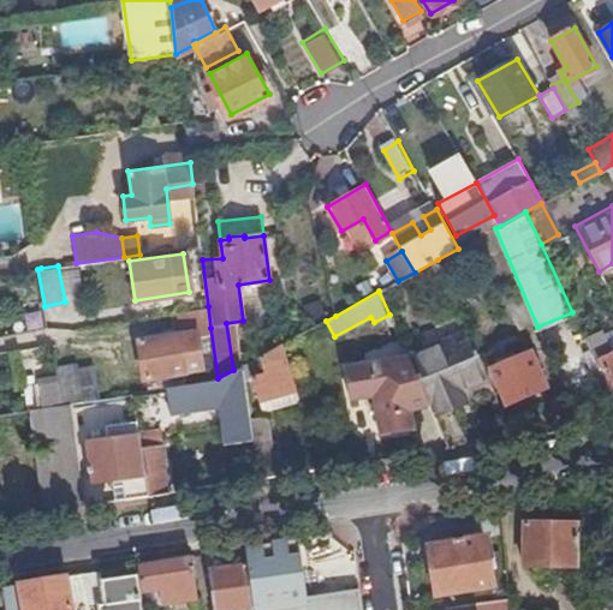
[(195,332),(210,328),(208,306),(171,312),(174,333),(141,339),(146,377),(200,369),(195,332)]
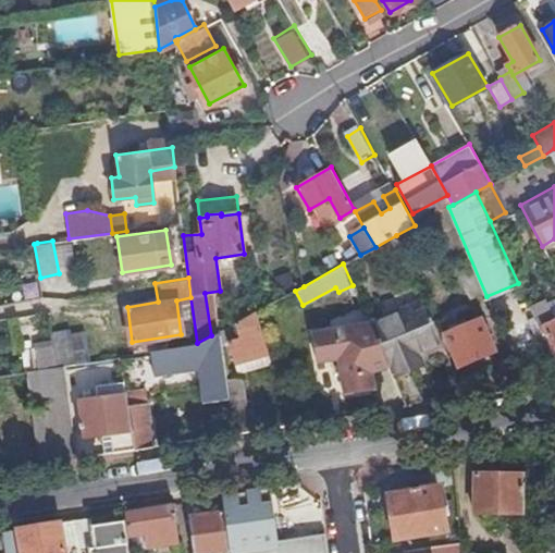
[(370,323),(389,367),(391,367),(395,376),(416,368),(411,357),(421,354),(443,345),(424,300),(370,323)]
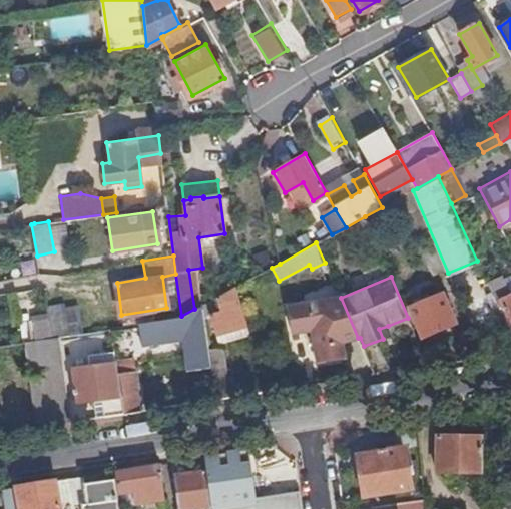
[(487,283),(496,301),(500,299),(510,323),(510,280),(499,286),(496,278),(487,283)]
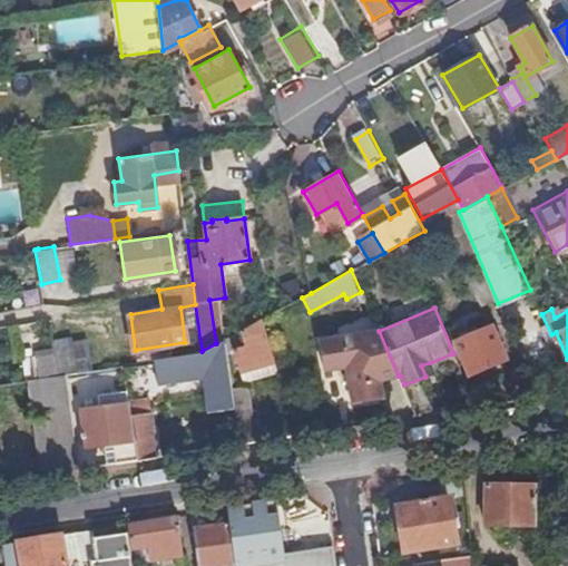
[(225,348),(226,351),(234,350),(240,370),(274,360),(261,318),(224,339),(225,348)]
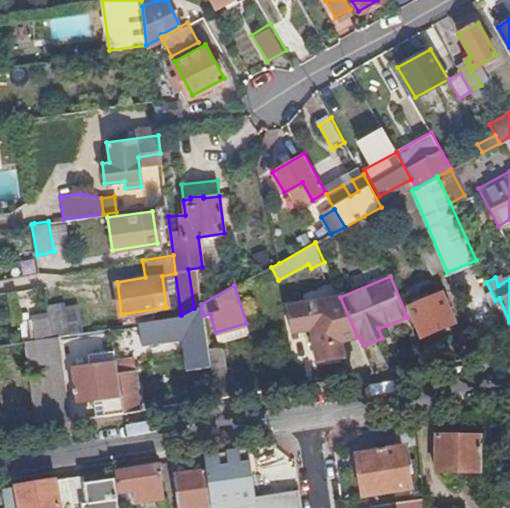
[(421,335),(454,321),(441,290),(428,295),(426,291),(419,294),(421,298),(408,304),(421,335)]
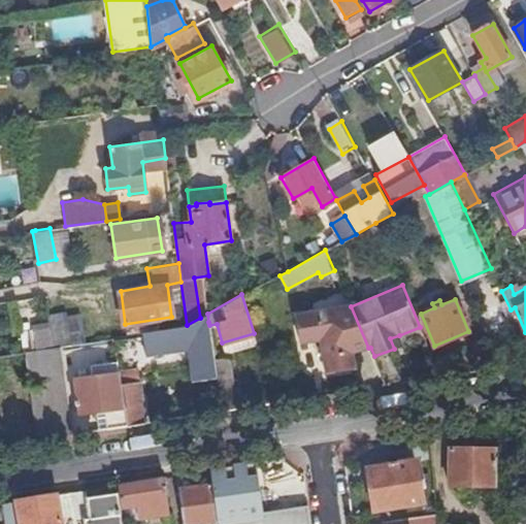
[(354,353),(368,348),(351,306),(350,305),(336,312),(336,307),(296,314),(301,342),(320,340),(325,373),(356,368),(354,353)]
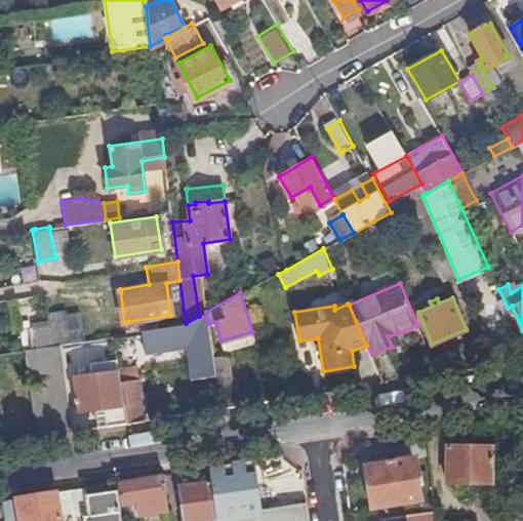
[(65,309),(47,312),(53,344),(58,343),(71,341),(65,309)]
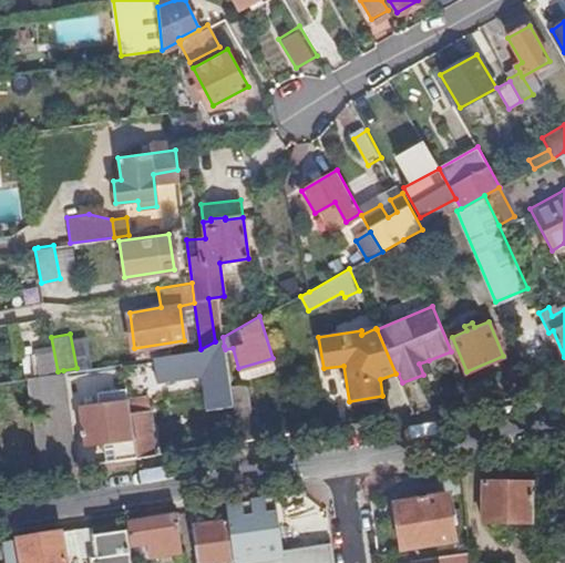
[(214,347),(224,346),(223,337),(215,341),(201,349),(152,357),(156,381),(217,372),(214,347)]
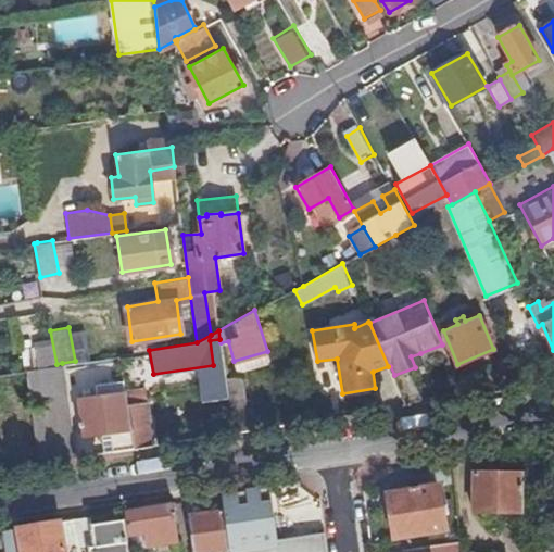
[(551,366),(538,336),(521,343),(536,373),(551,366)]
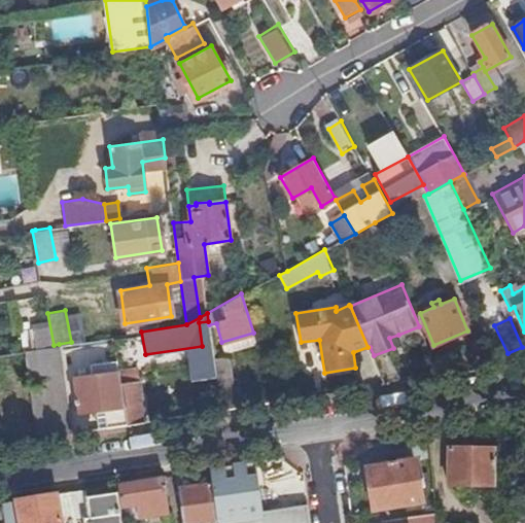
[(389,338),(393,348),(403,343),(398,335),(389,338)]
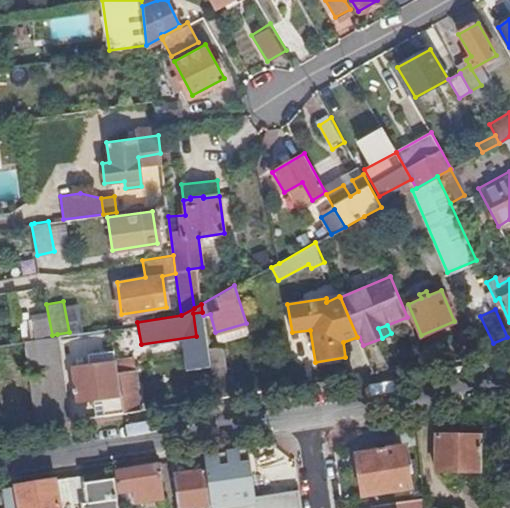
[(111,339),(109,327),(97,328),(99,341),(111,339)]
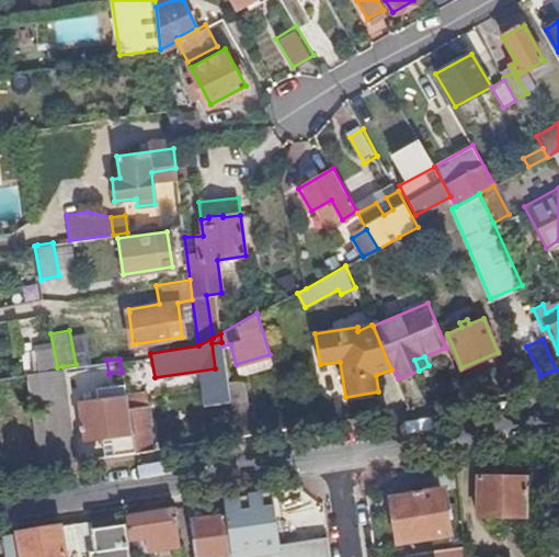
[(41,466),(76,461),(63,366),(57,367),(27,372),(41,466)]
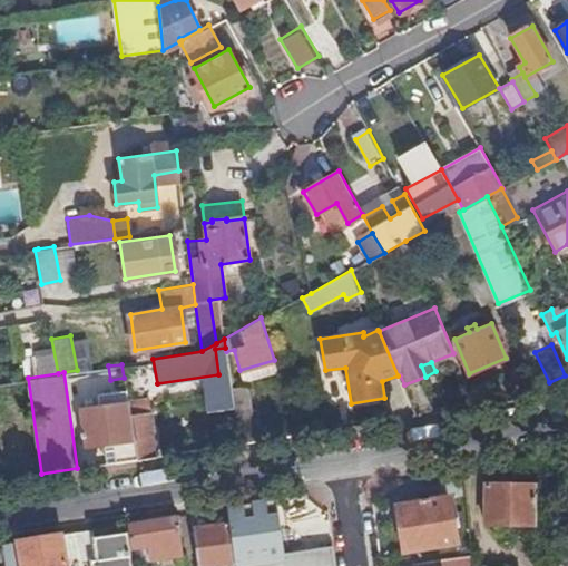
[(232,390),(240,442),(255,440),(247,387),(232,390)]
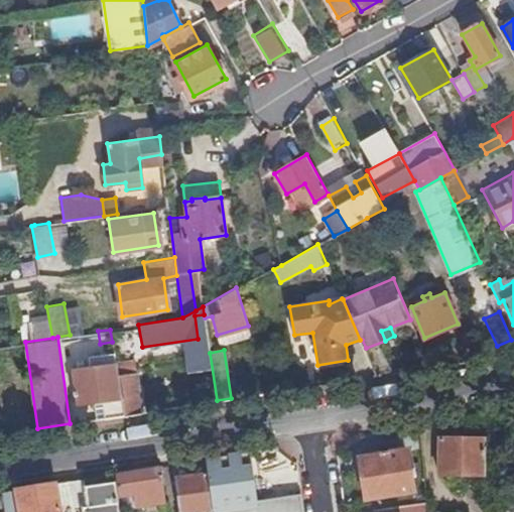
[(89,366),(115,363),(113,352),(88,356),(89,366)]
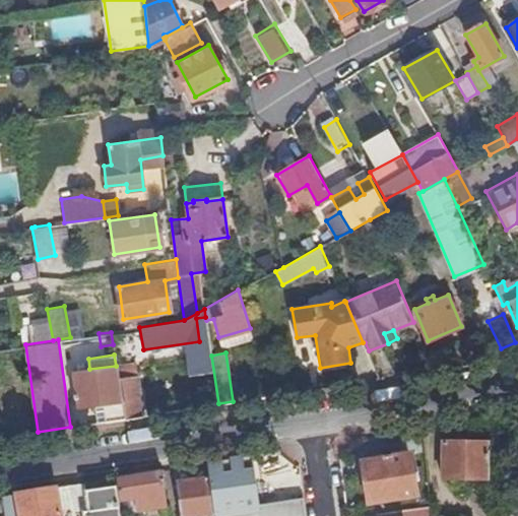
[(118,379),(135,376),(133,363),(116,366),(118,379)]
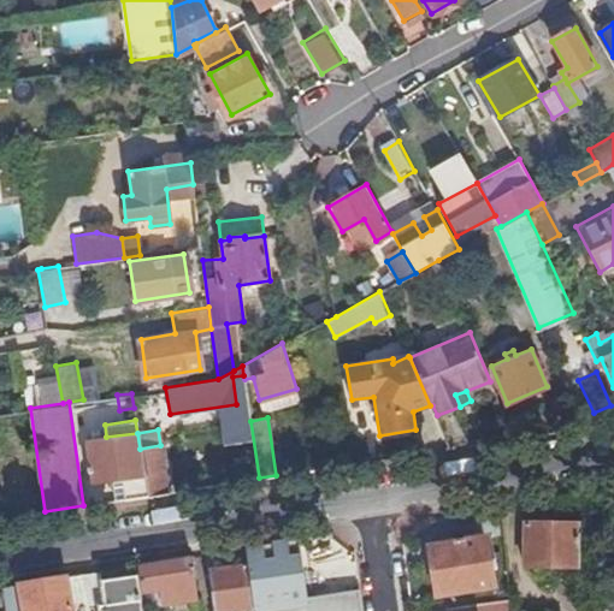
[(123,499),(146,496),(140,449),(137,433),(106,437),(84,439),(90,481),(111,479),(112,487),(120,486),(123,499)]
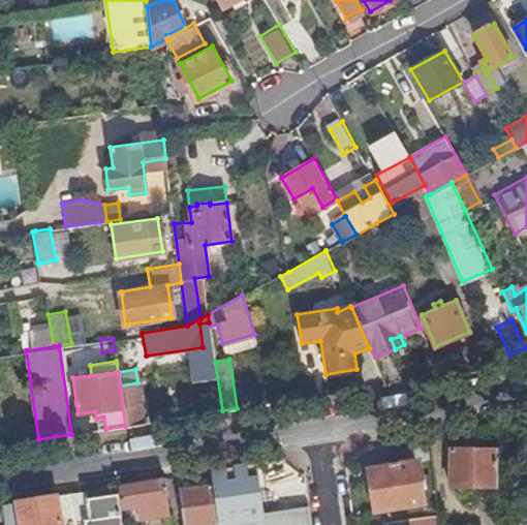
[(125,426),(144,423),(137,382),(120,385),(125,426)]
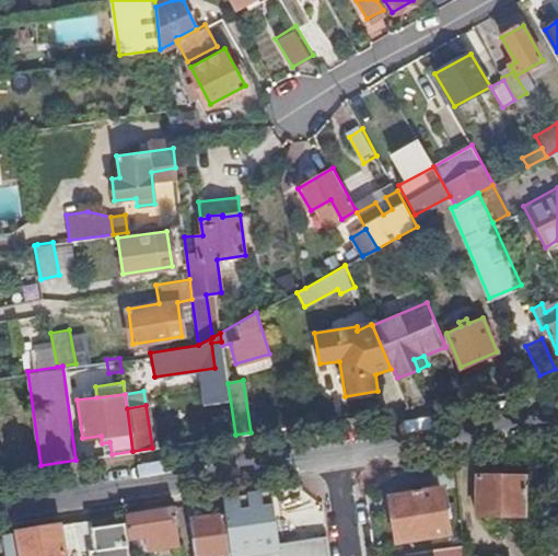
[(476,513),(502,514),(526,514),(525,474),(476,474),(476,513)]
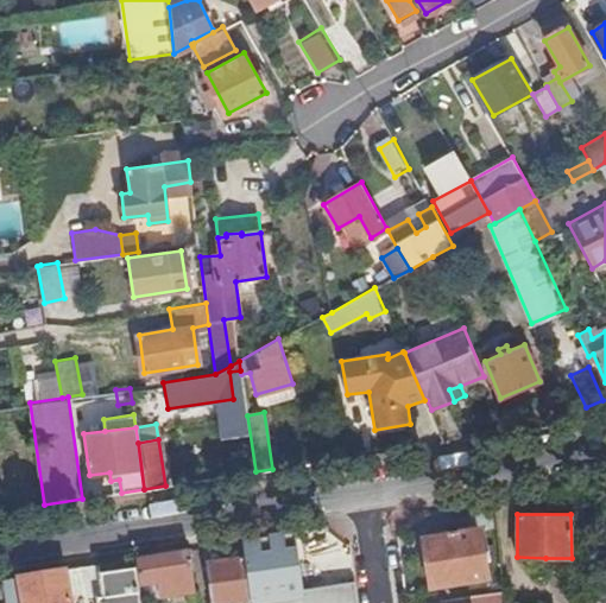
[(485,575),(478,528),(459,532),(458,528),(423,535),(431,583),(485,575)]
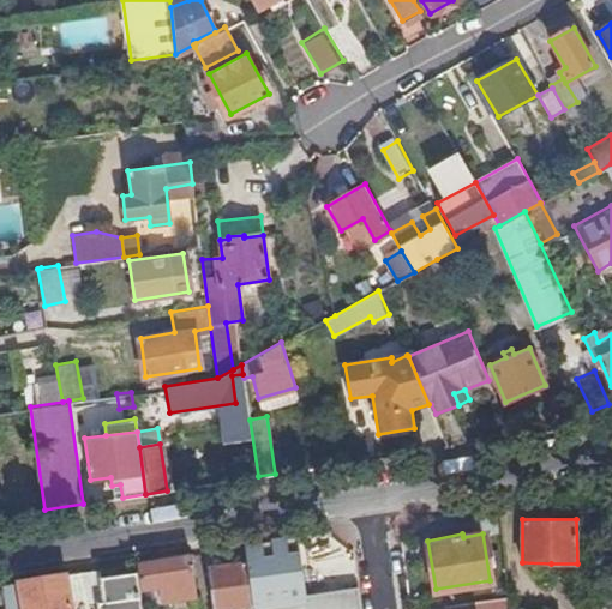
[(251,603),(305,595),(295,537),(243,546),(245,560),(251,603)]
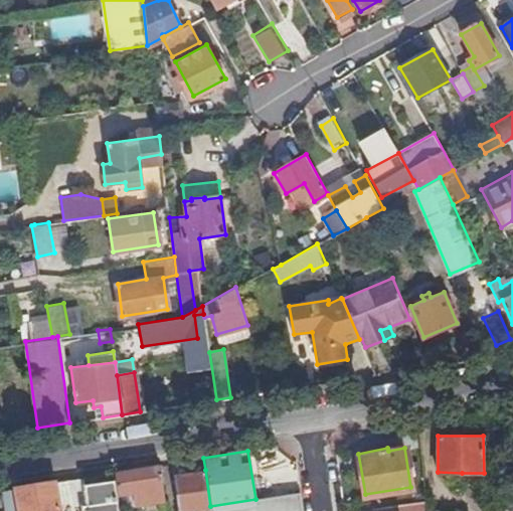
[(137,504),(165,499),(160,464),(138,468),(115,472),(118,494),(126,493),(135,492),(137,504)]
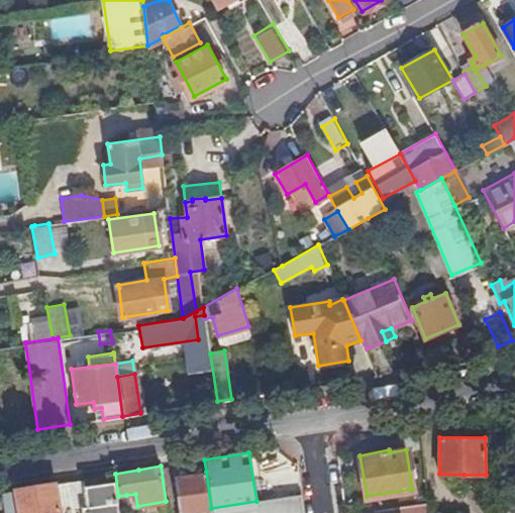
[(191,512),(212,510),(211,508),(206,472),(170,477),(174,512),(191,512)]
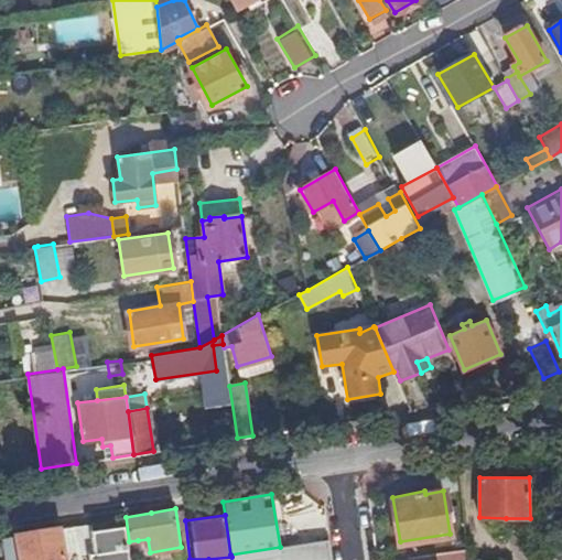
[(530,518),(506,518),(506,528),(530,528),(530,518)]
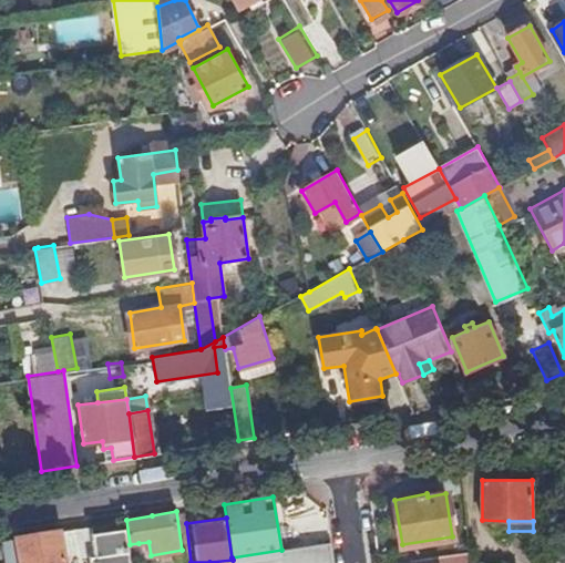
[(76,528),(82,559),(90,558),(91,562),(130,562),(125,529),(94,534),(92,525),(76,528)]
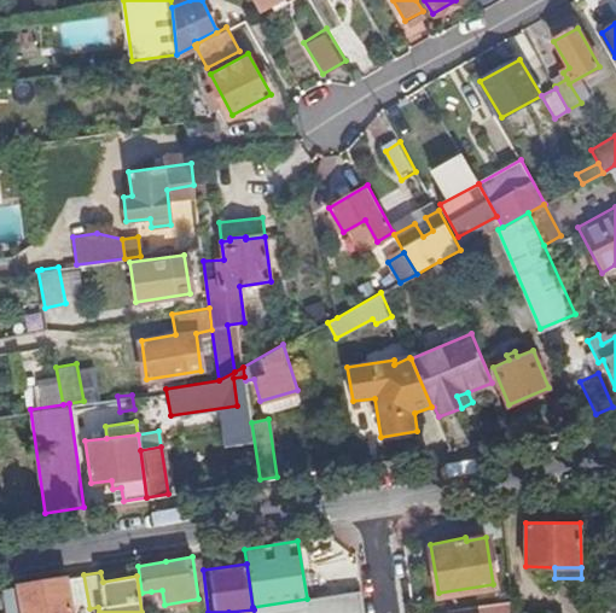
[(89,612),(89,608),(83,574),(67,577),(19,584),(23,612),(89,612)]
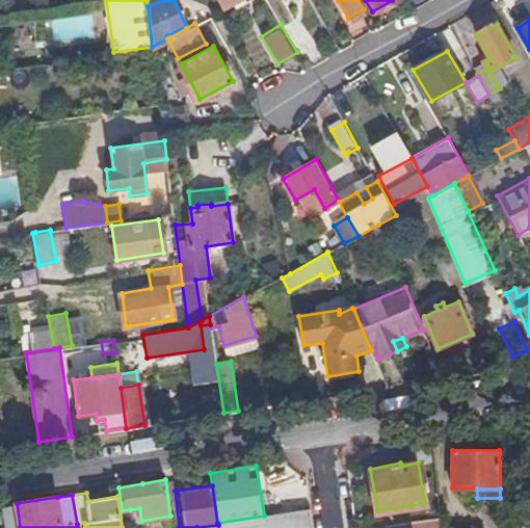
[(20,527),(17,503),(3,505),(6,527),(20,527)]
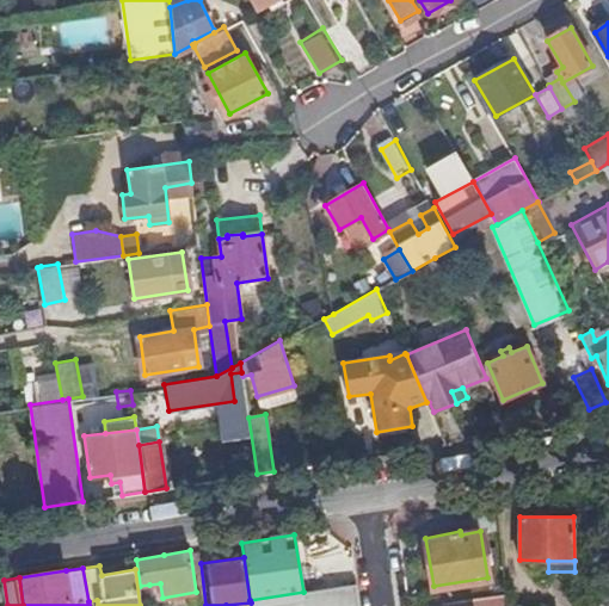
[(140,586),(143,605),(152,604),(149,585),(140,586)]
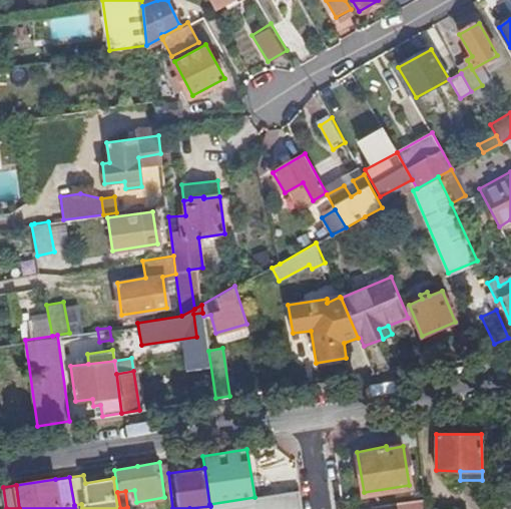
[(210,508),(302,508),(300,491),(254,497),(209,504),(210,506),(210,508)]
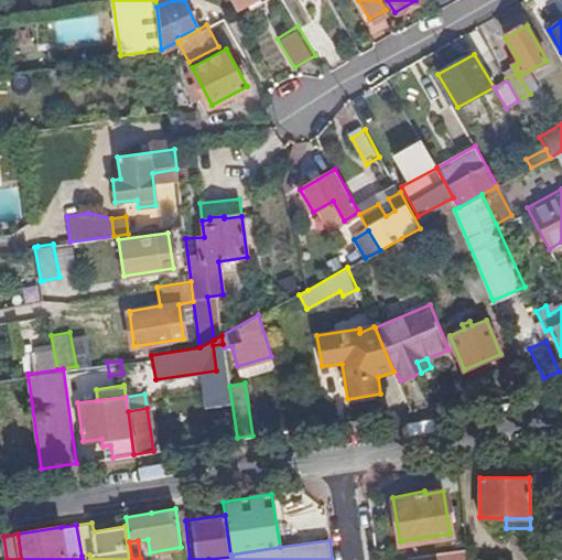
[(561,559),(561,545),(542,545),(548,559),(561,559)]
